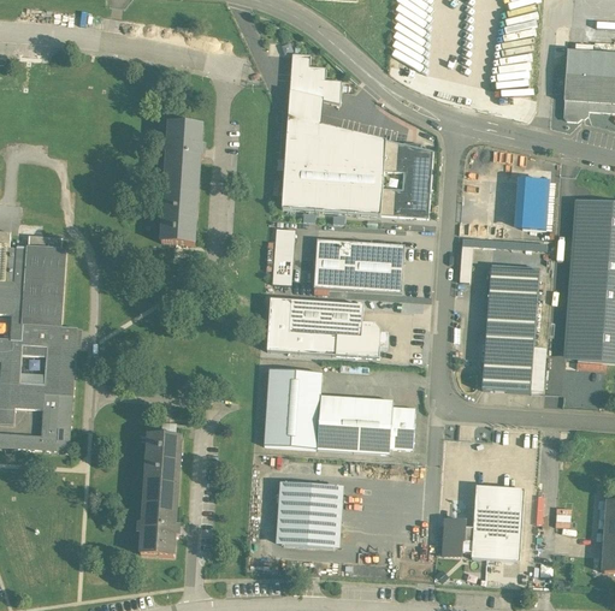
[(614,52),(566,49),(563,99),(563,107),(587,110),(614,111),(614,52)]
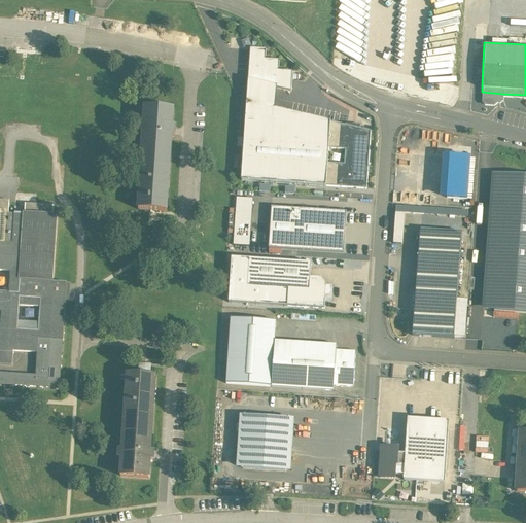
[(249,43),(240,175),(365,184),(370,126),(274,108),(275,84),(290,90),(291,66),(276,65),(277,56),(264,54),(264,44),(249,43)]
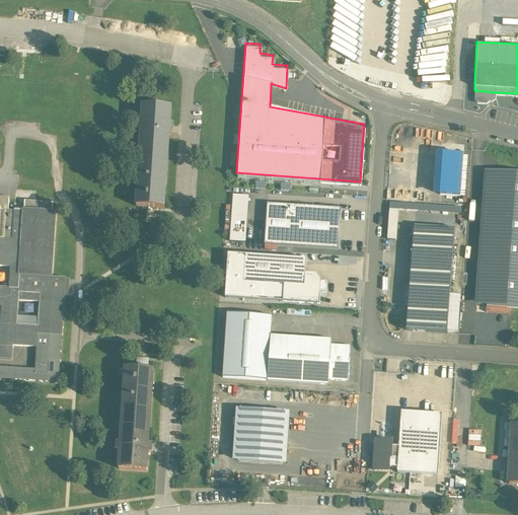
[(474,90),(473,97),(476,99),(486,100),(488,98),(491,98),(494,95),(495,92),(474,90)]
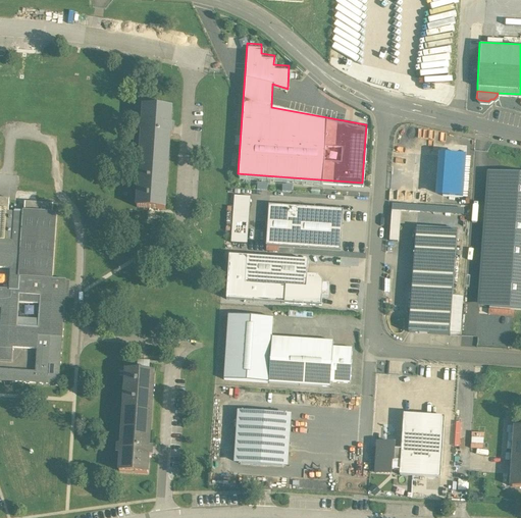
[(172,104),(142,102),(136,203),(166,205),(172,104)]
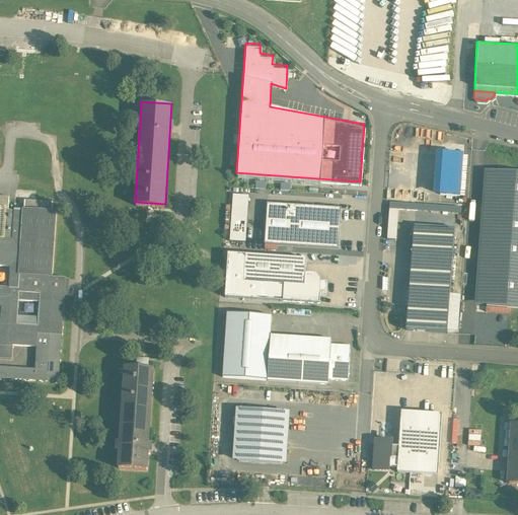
[(458,193),(461,152),(454,151),(436,150),(432,191),(433,192),(454,194),(458,193)]
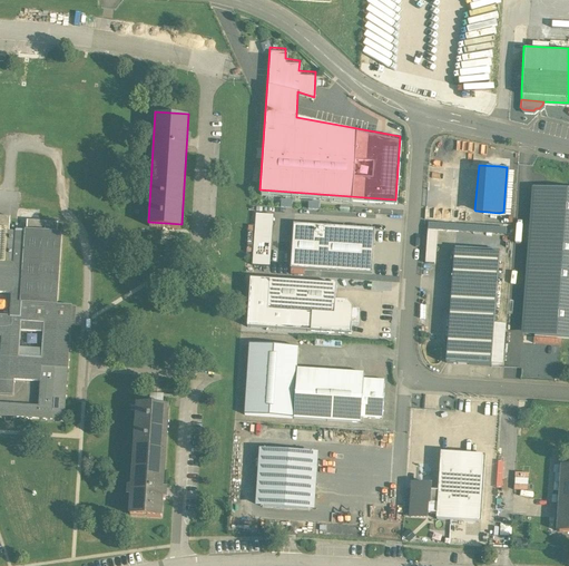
[(568,186),(533,184),(525,332),(568,334),(568,186)]
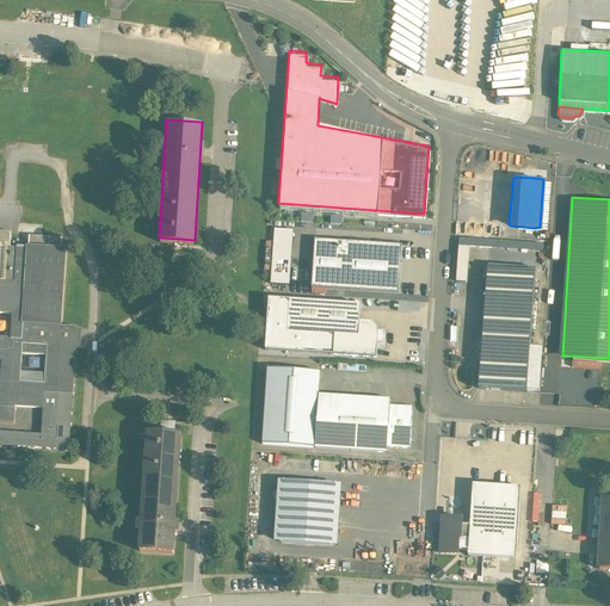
[(293,279),(295,224),(275,224),(273,279),(293,279)]
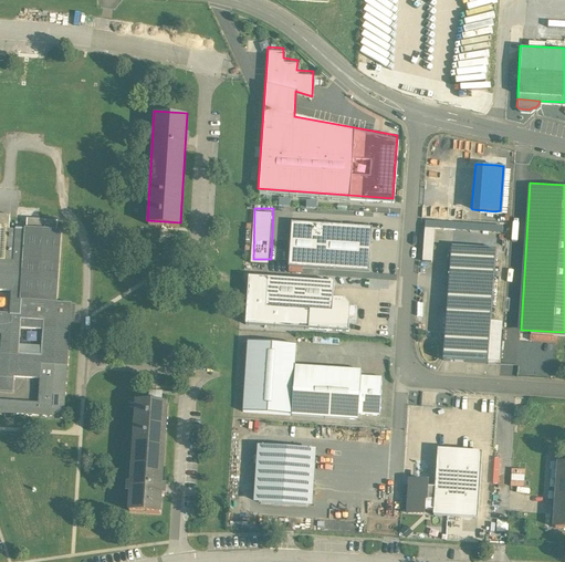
[(72,302),(59,301),(59,291),(63,228),(58,228),(59,216),(0,212),(0,331),(2,332),(1,342),(0,358),(0,388),(13,389),(14,376),(40,378),(39,401),(0,397),(0,409),(65,414),(65,402),(72,302)]
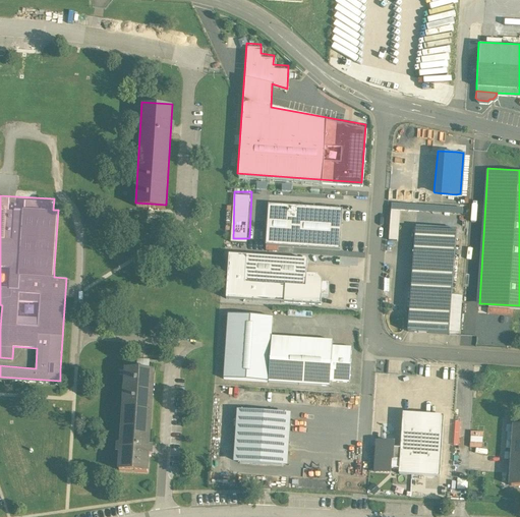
[(341,208),(267,203),(265,241),(338,246),(341,208)]
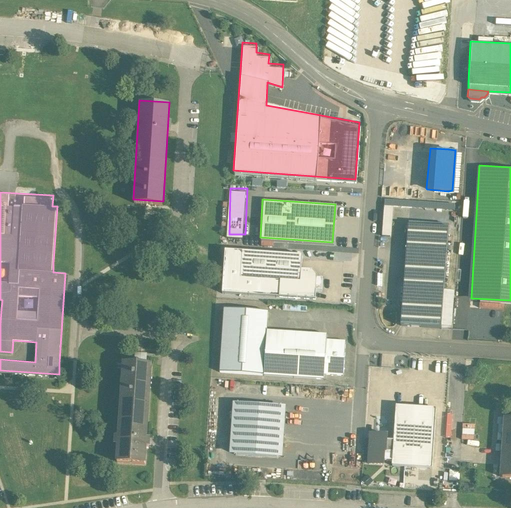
[(448,226),(407,223),(400,322),(441,325),(448,226)]
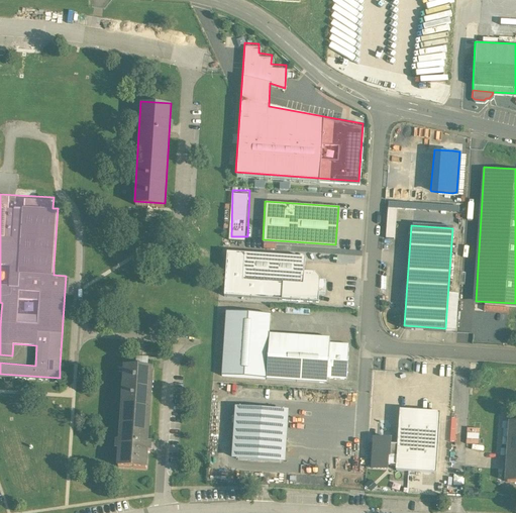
[(303,251),(226,246),(224,292),(281,297),(282,277),(303,278),(303,267),(303,251)]
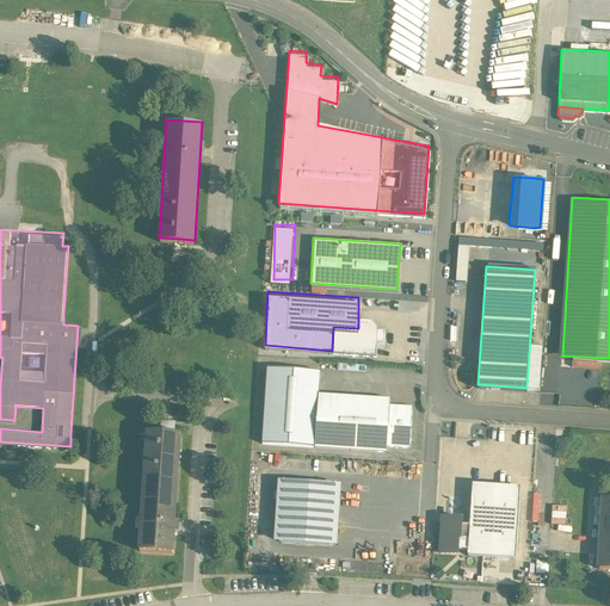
[(333,327),(332,351),(375,353),(376,326),(371,316),(358,315),(358,328),(333,327)]
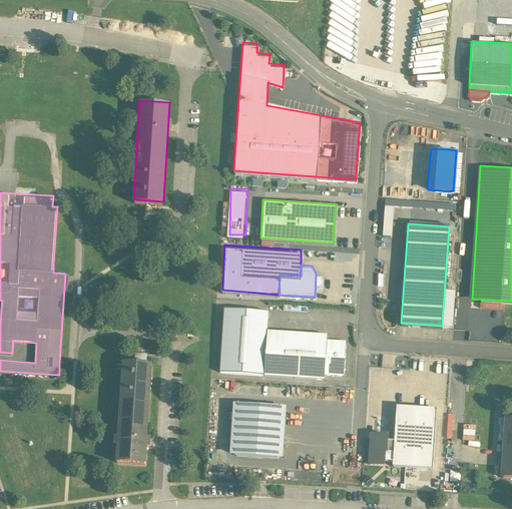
[(269,307),(222,304),(219,371),(263,373),(269,307)]
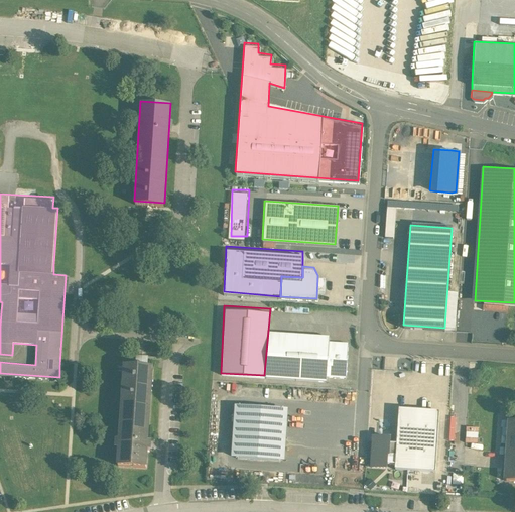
[(329,335),(267,331),(264,375),(326,379),(328,340),(329,335)]
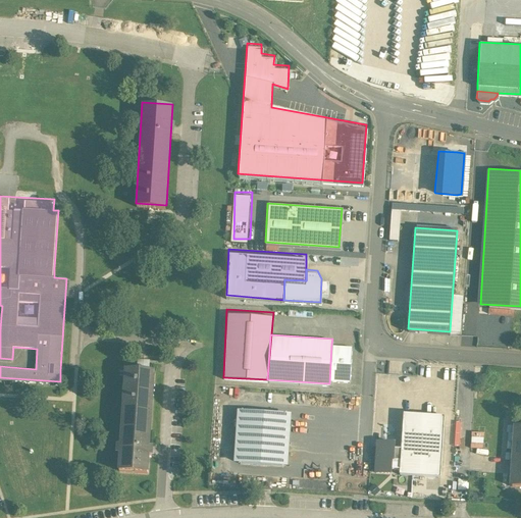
[(351,345),(331,344),(329,378),(349,379),(351,345)]
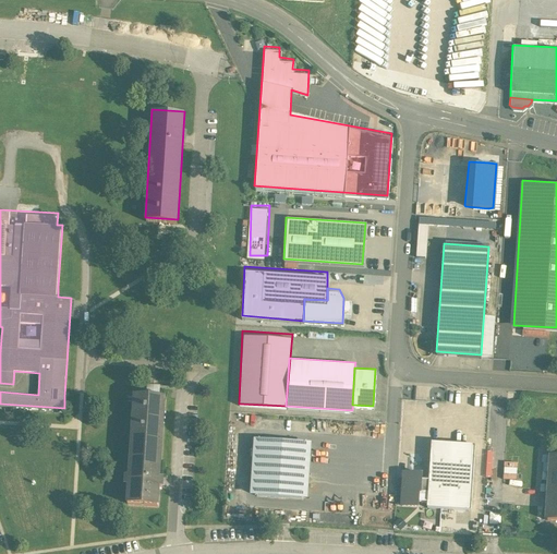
[(129,502),(158,503),(159,484),(162,484),(162,474),(159,474),(165,394),(133,393),(128,473),(123,473),(123,482),(126,482),(125,502),(129,502)]
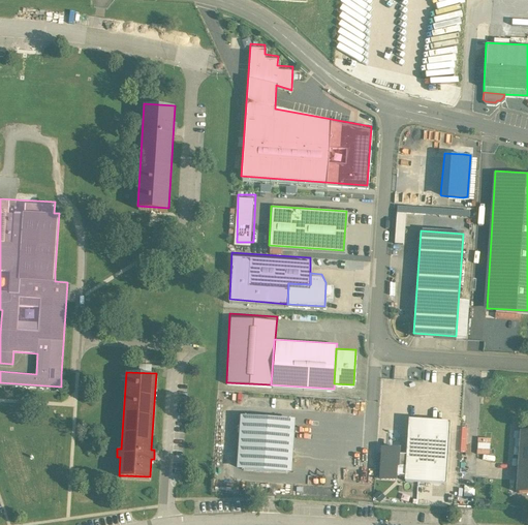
[(288,417),(245,413),(242,467),(284,469),(288,417)]
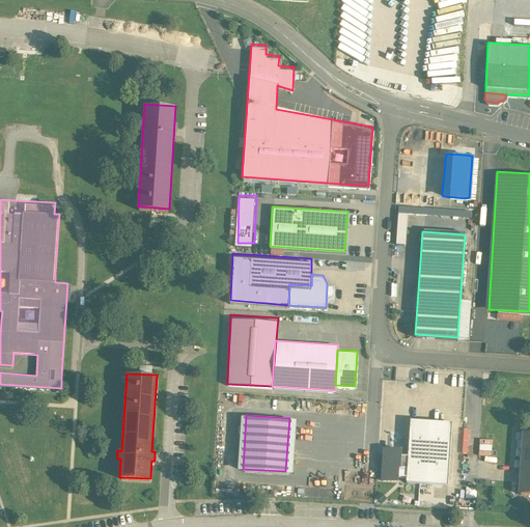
[(450,420),(410,418),(407,453),(408,453),(406,475),(406,480),(447,482),(450,420)]
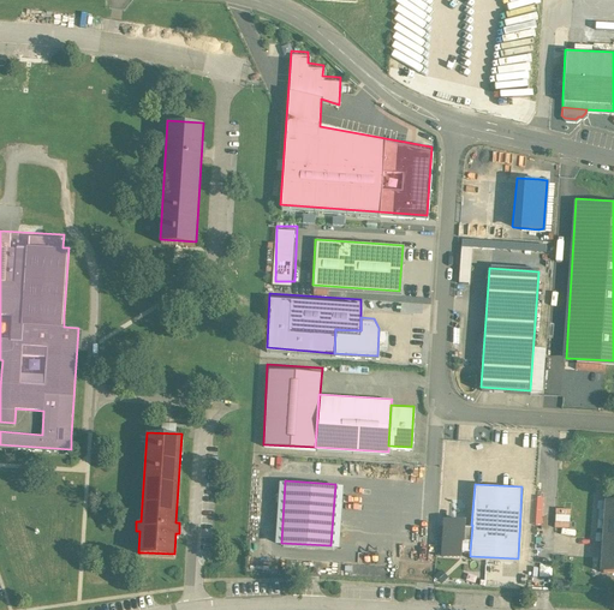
[(613,497),(606,497),(600,569),(613,569),(613,497)]
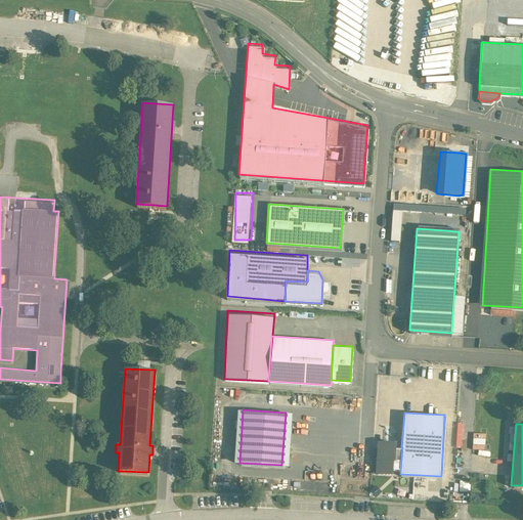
[(474,430),(474,446),(486,446),(487,430),(474,430)]
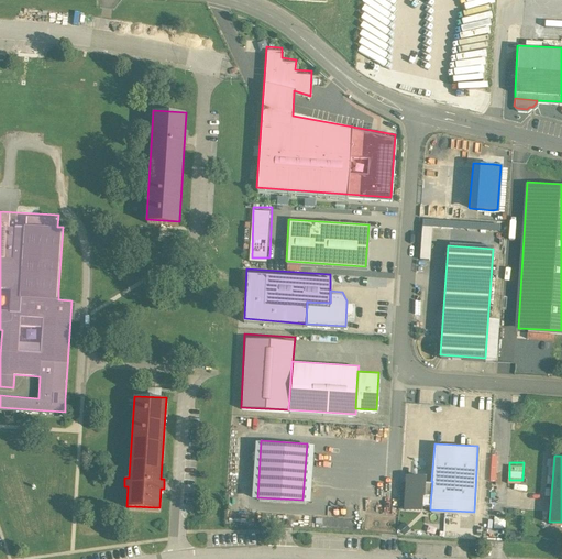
[(425,475),(406,474),(406,481),(405,501),(404,507),(420,508),(420,503),(430,504),(432,481),(431,481),(423,481),(425,475)]
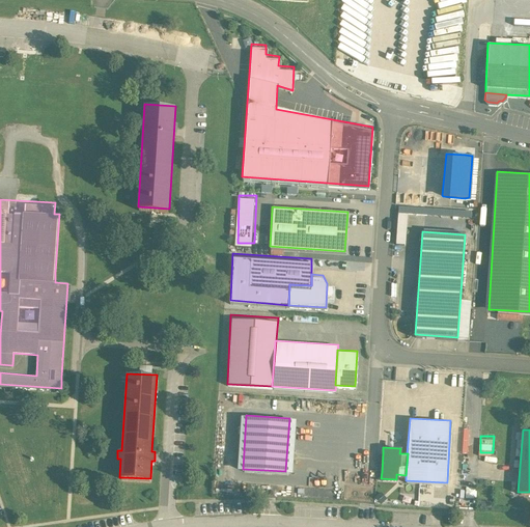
[(467,483),(467,494),(477,494),(477,483),(467,483)]
